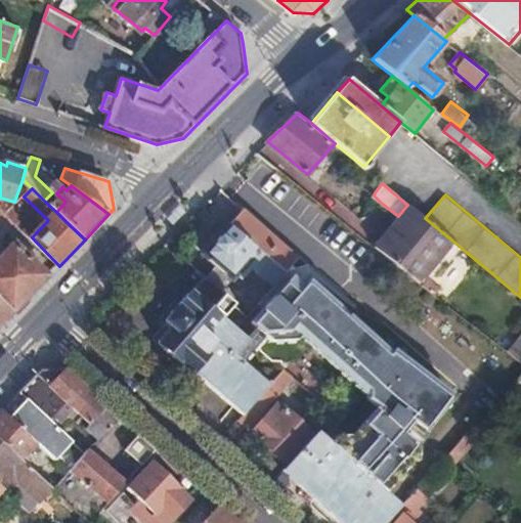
[(398,216),(375,246),(420,281),(453,242),(425,218),(407,205),(398,216)]
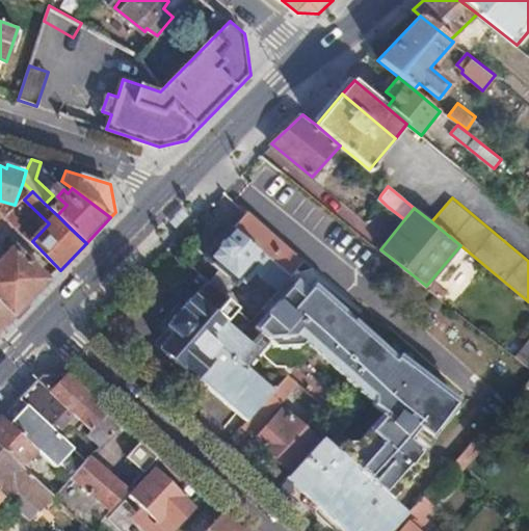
[(15,209),(6,217),(22,232),(29,222),(15,209)]
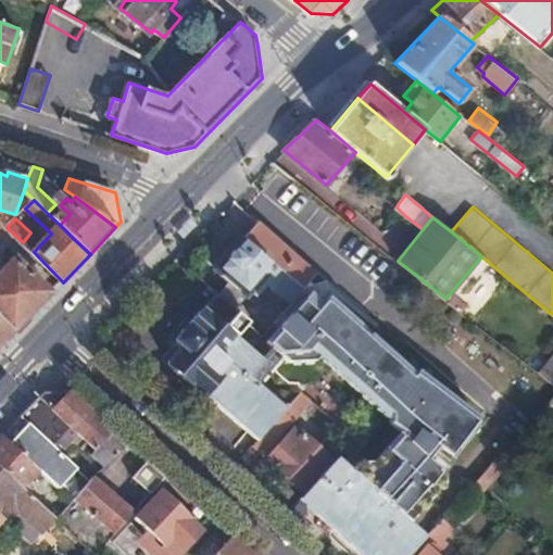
[(238,313),(235,308),(252,290),(256,294),(268,282),(291,302),(309,280),(316,270),(259,219),(242,236),(239,234),(220,254),(222,257),(215,265),(227,278),(216,292),(202,307),(201,305),(174,337),(185,347),(170,363),(256,441),(286,407),(260,383),(281,356),(289,362),(313,362),(319,357),(380,413),(413,376),(327,297),(321,303),(311,293),(266,341),(272,348),(261,358),(225,327),(238,313)]
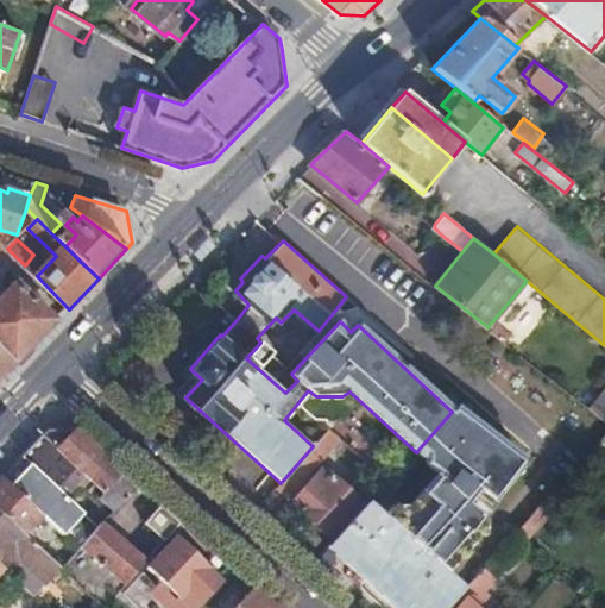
[(0,346),(17,363),(61,319),(19,281),(0,301),(0,346)]
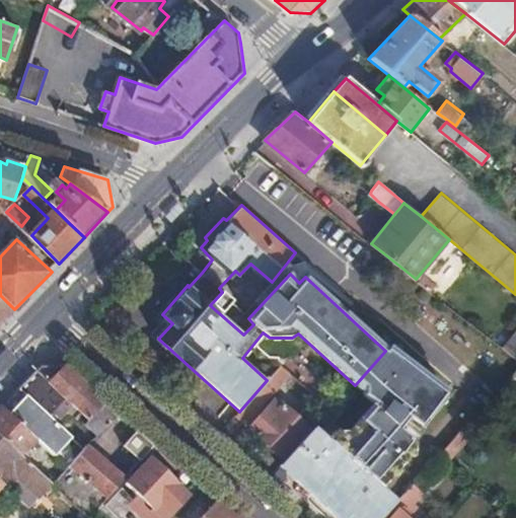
[(443,296),(464,256),(445,246),(424,285),(443,296)]
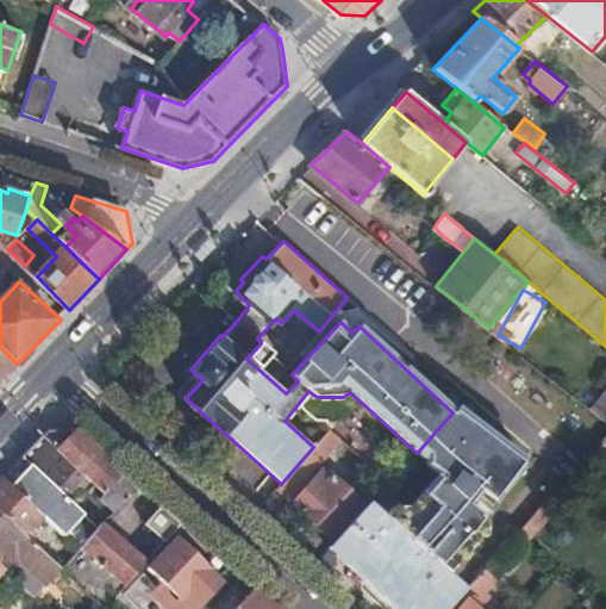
[(0,381),(17,364),(0,347),(0,381)]
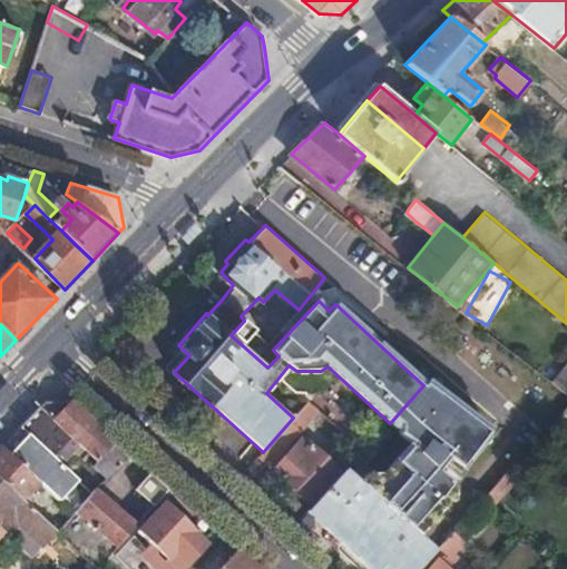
[(566,364),(553,382),(559,388),(566,393),(566,364)]
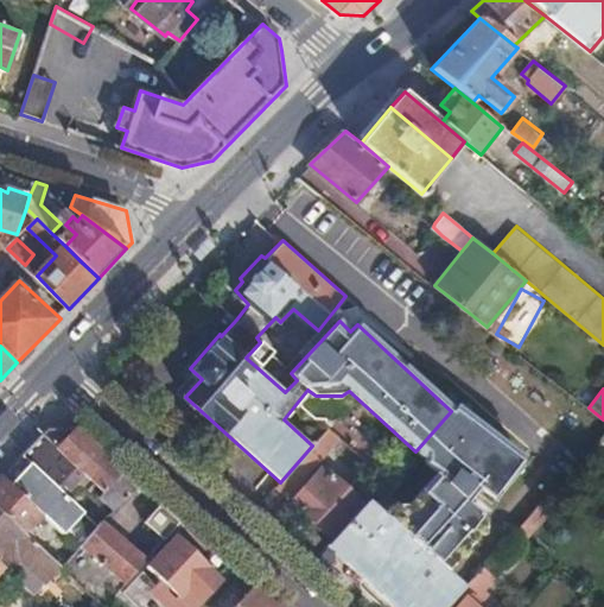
[(369,501),(326,548),(393,606),(447,606),(465,588),(444,568),(455,566),(485,531),(485,518),(464,498),(474,486),(491,499),(523,460),(455,406),(451,411),(415,451),(425,460),(427,467),(437,476),(408,511),(404,509),(389,509),(385,516),(369,501)]
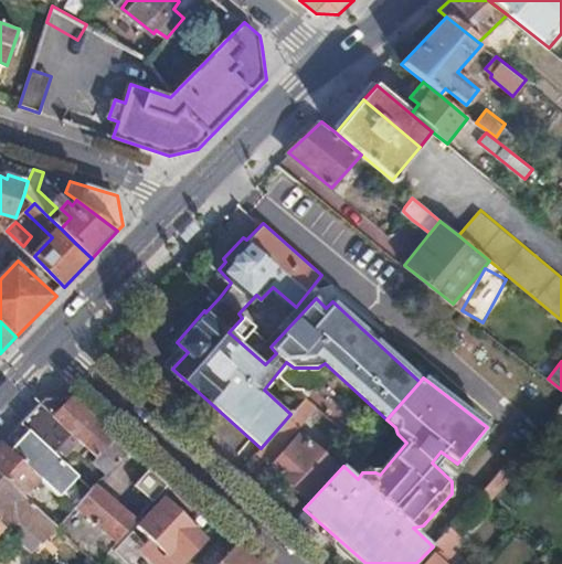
[(561,390),(554,384),(543,397),(559,407),(561,404),(561,390)]
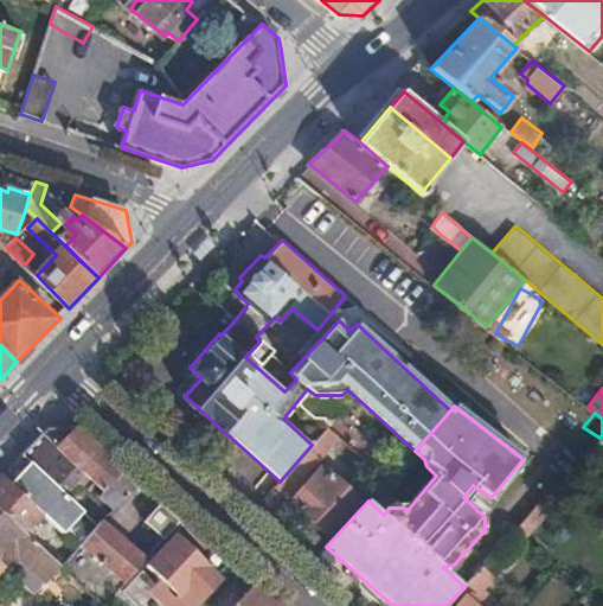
[(280,482),(274,486),(286,497),(339,439),(328,428),(312,445),(280,482)]
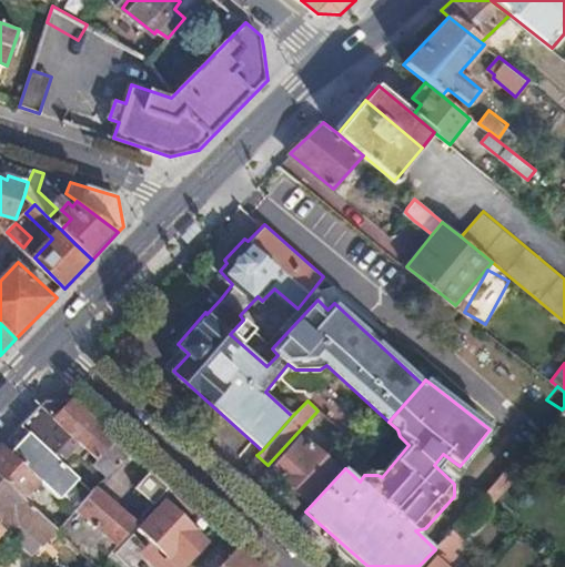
[(48,402),(44,406),(83,443),(99,457),(93,463),(108,476),(110,478),(132,453),(76,402),(48,402)]
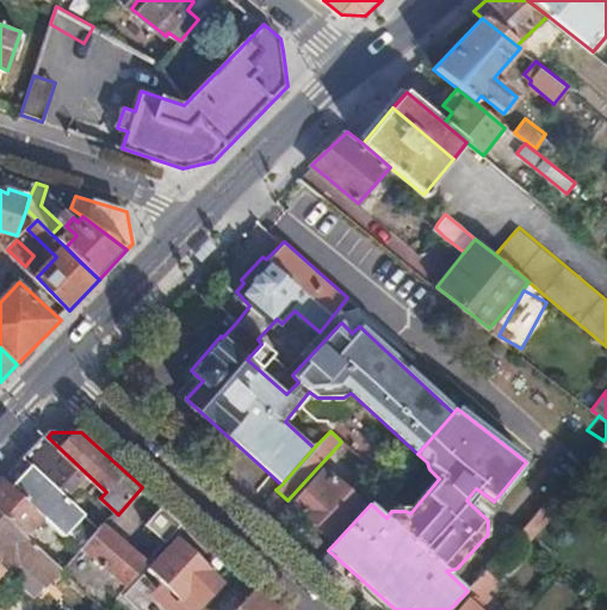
[(48,437),(28,458),(69,498),(90,476),(48,437)]
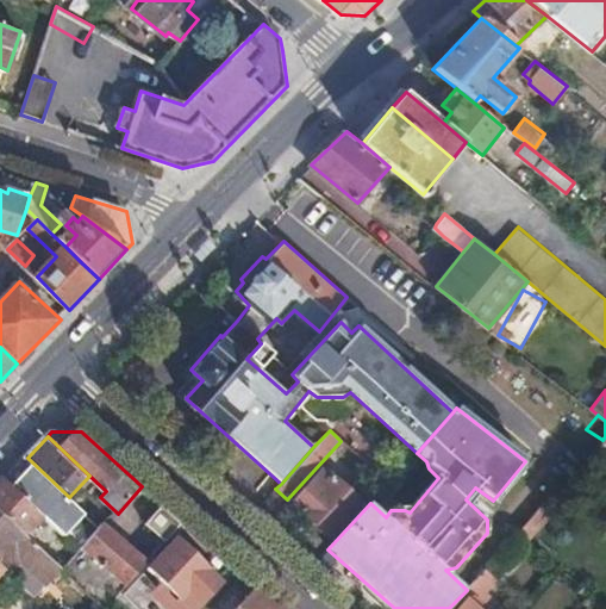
[(27,458),(6,482),(43,516),(66,535),(86,514),(69,497),(27,458)]
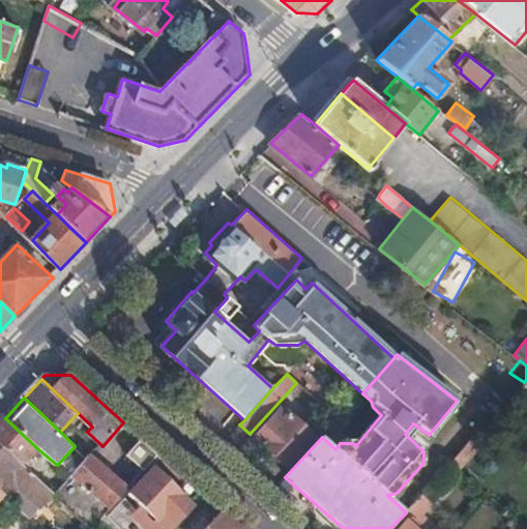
[(281,409),(256,435),(263,443),(262,445),(289,468),(318,437),(291,412),(287,415),(281,409)]
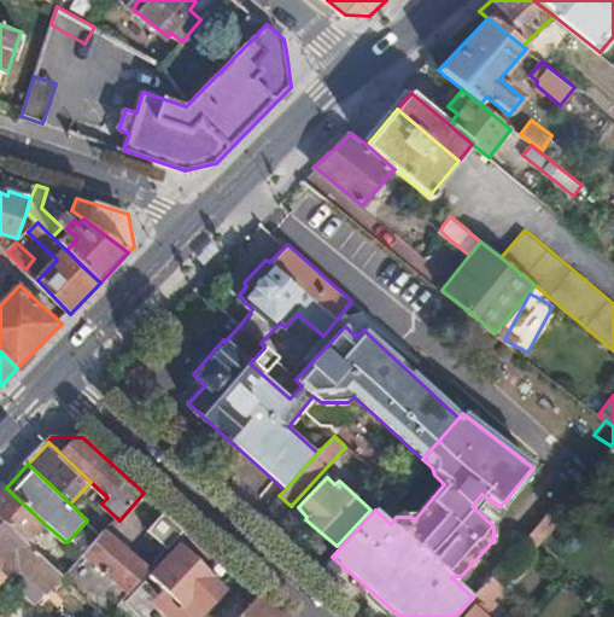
[(6,488),(0,493),(0,517),(31,546),(41,534),(37,530),(44,523),(6,488)]
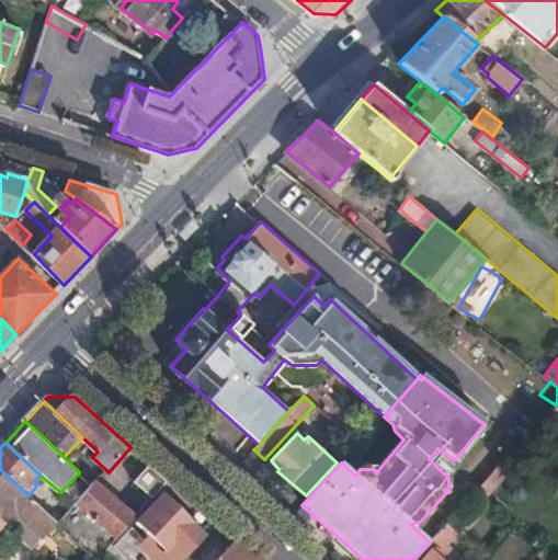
[(170,482),(150,465),(136,481),(155,499),(170,482)]
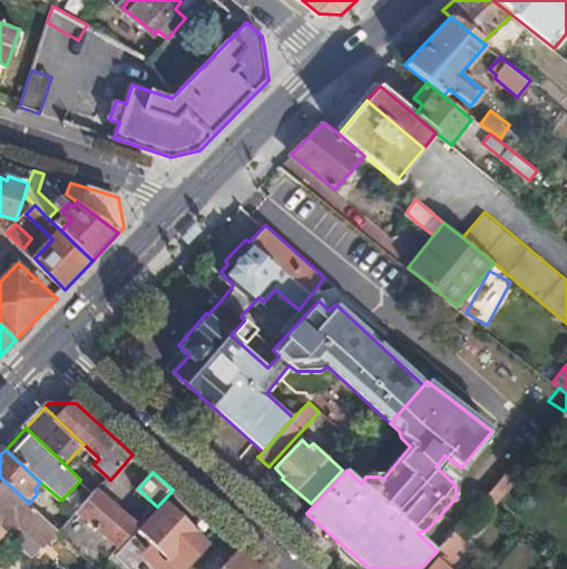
[(509,472),(486,499),(494,506),(517,480),(509,472)]
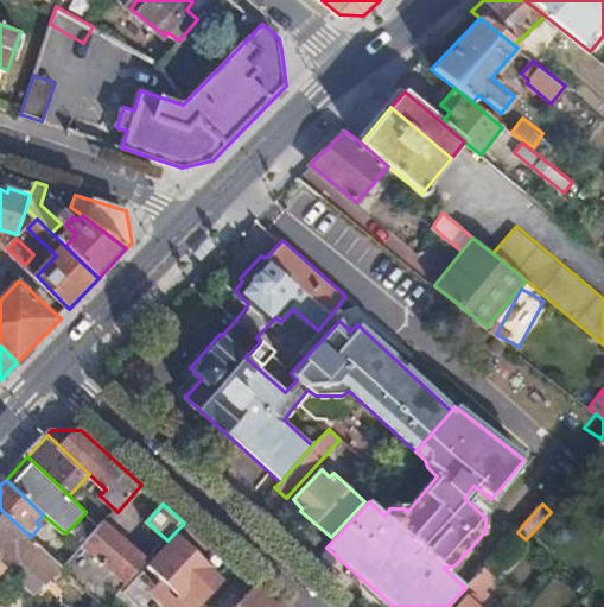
[(0,509),(0,556),(1,555),(16,567),(21,562),(46,585),(63,567),(31,537),(0,509)]
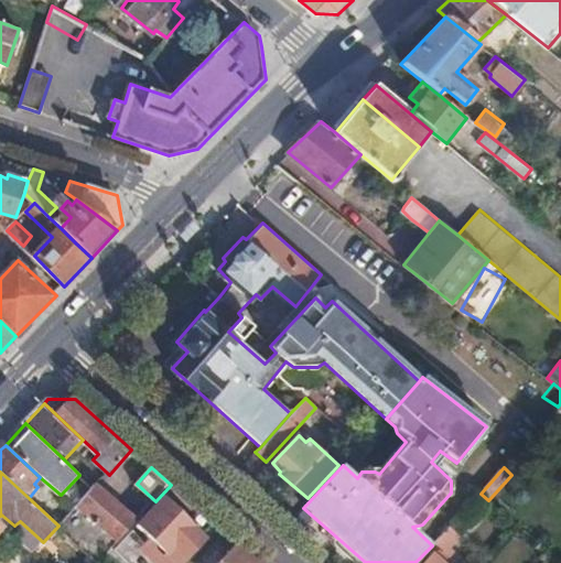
[(77,506),(120,542),(138,521),(96,485),(94,487),(77,506)]
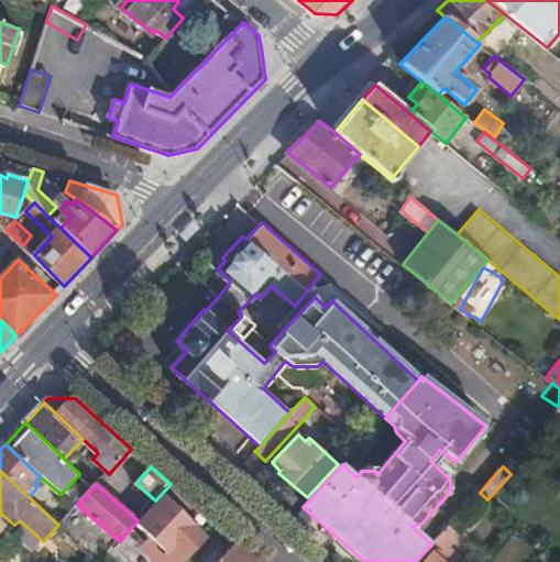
[(167,558),(172,561),(185,561),(208,537),(167,498),(142,526),(169,553),(167,558)]
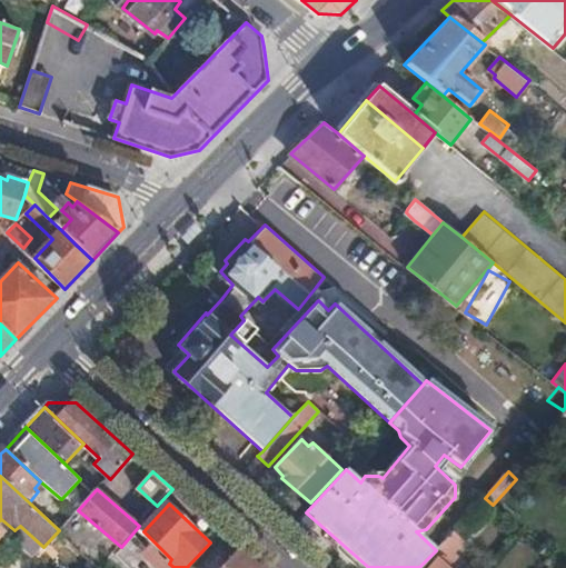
[(454,531),(437,549),(444,555),(432,567),(450,567),(460,557),(455,551),(465,540),(454,531)]
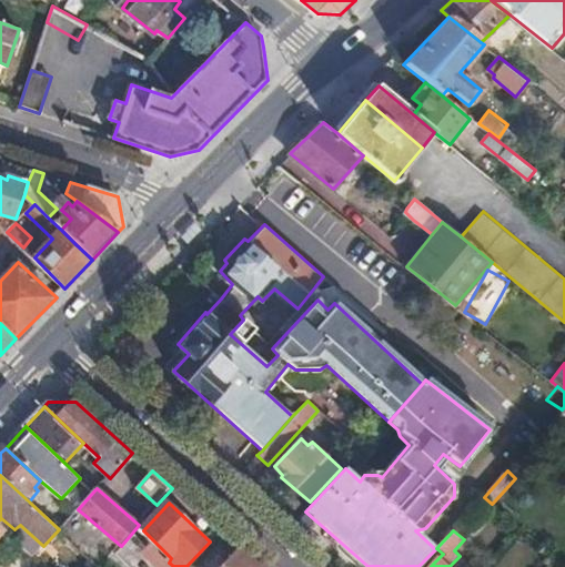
[(258,566),(239,550),(223,566),(258,566)]
